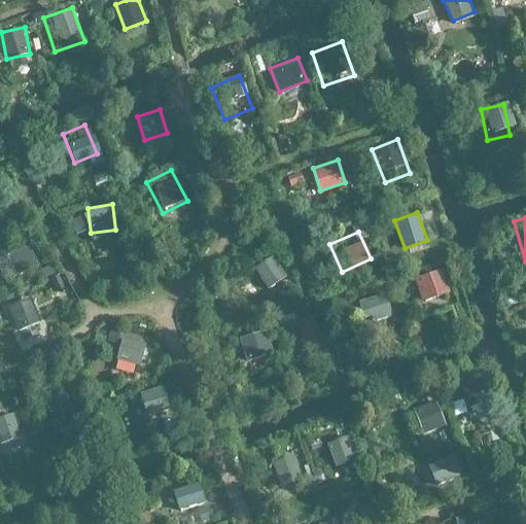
[(30,242),(7,253),(18,273),(39,263),(30,242)]
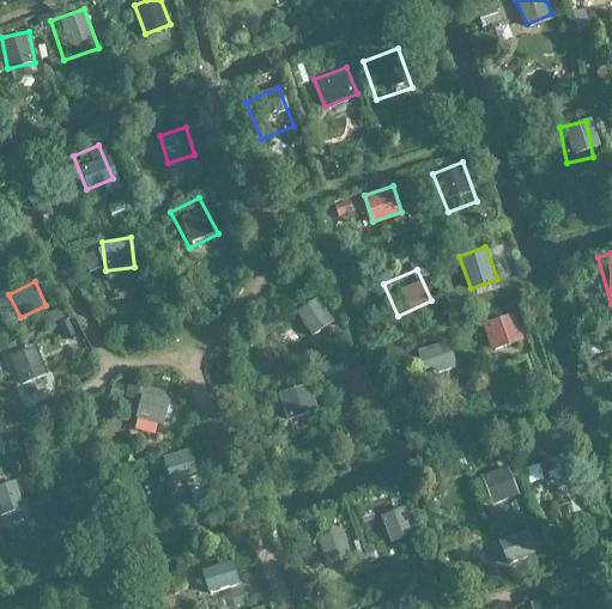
[(316,293),(284,304),(296,339),(328,327),(316,293)]
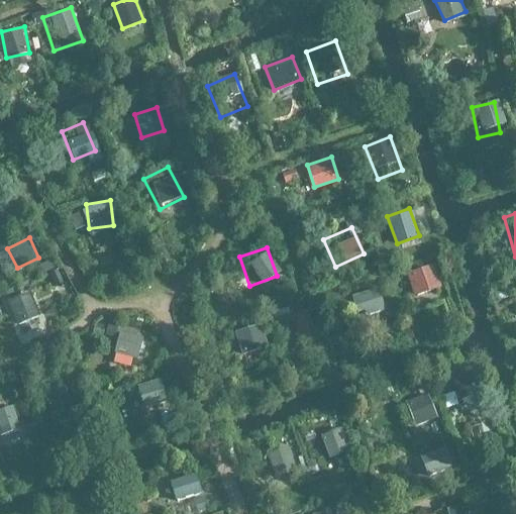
[(437,286),(423,255),(393,270),(407,299),(437,286)]
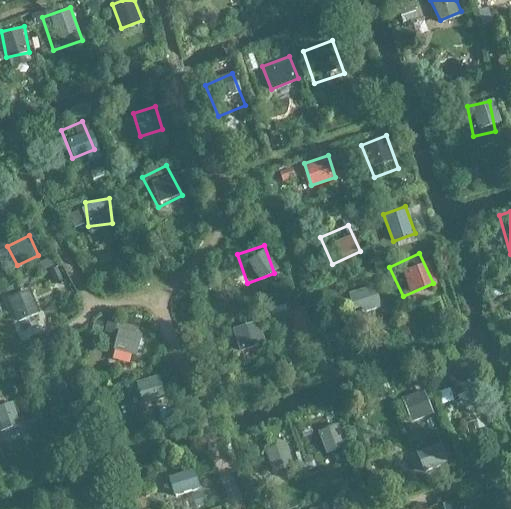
[(348,290),(355,313),(382,304),(375,282),(348,290)]
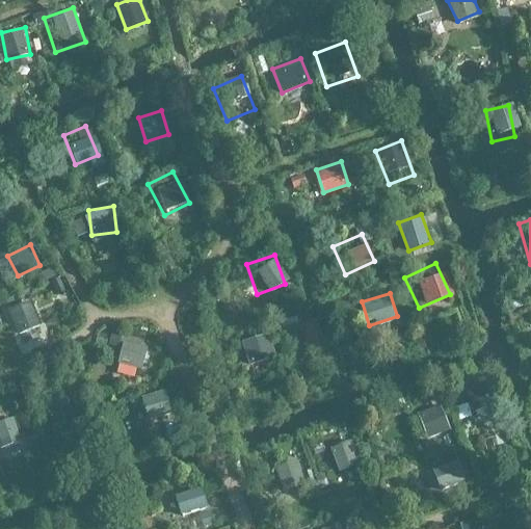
[(26,295),(0,305),(0,313),(9,339),(37,327),(26,295)]
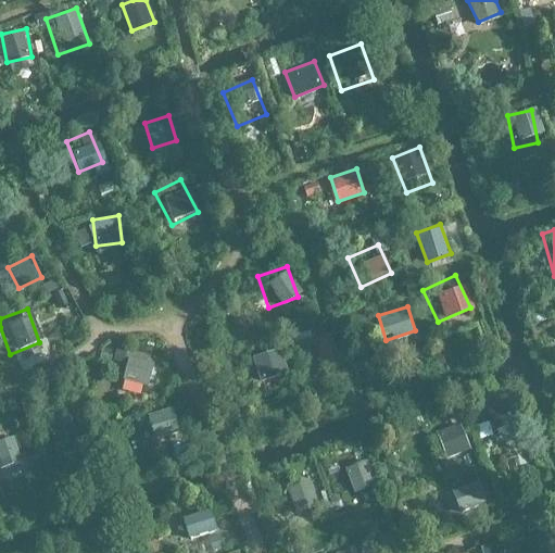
[(337,328),(311,339),(323,369),(350,357),(337,328)]
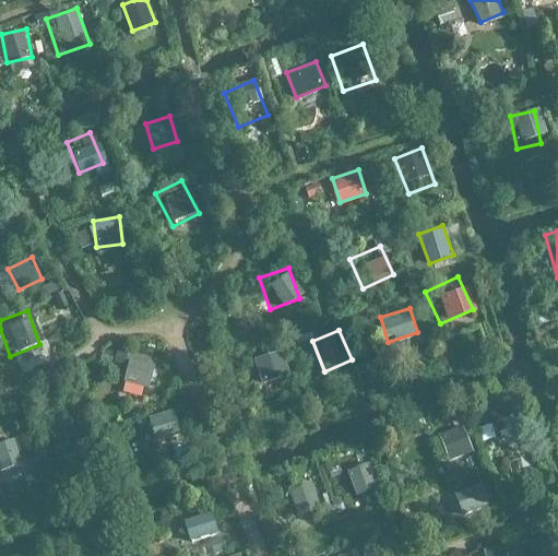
[(282,347),(254,356),(266,391),(294,382),(282,347)]
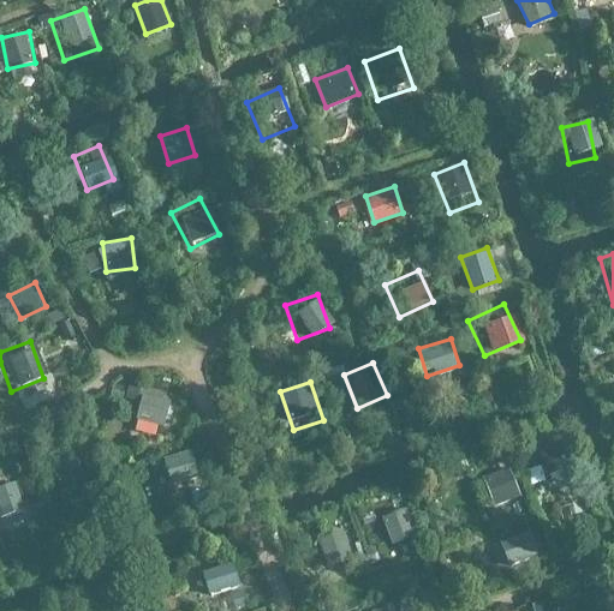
[(136,417),(166,423),(171,396),(141,390),(136,417)]
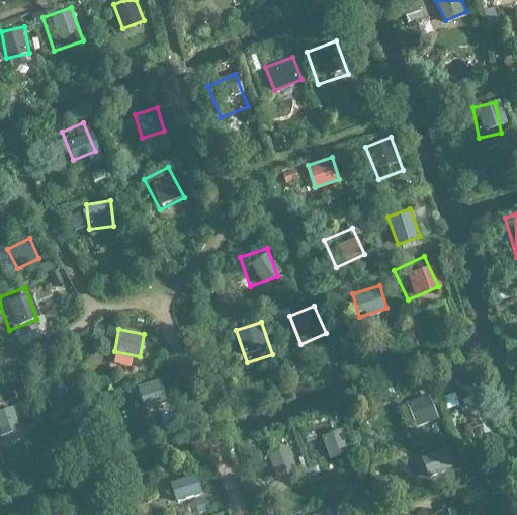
[(443,394),(447,407),(459,404),(461,409),(481,404),(472,370),(453,374),(457,391),(443,394)]
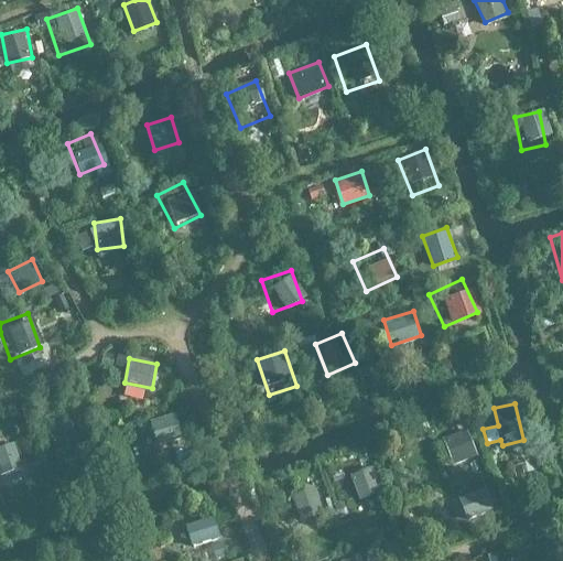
[(183,437),(171,406),(143,417),(155,448),(183,437)]
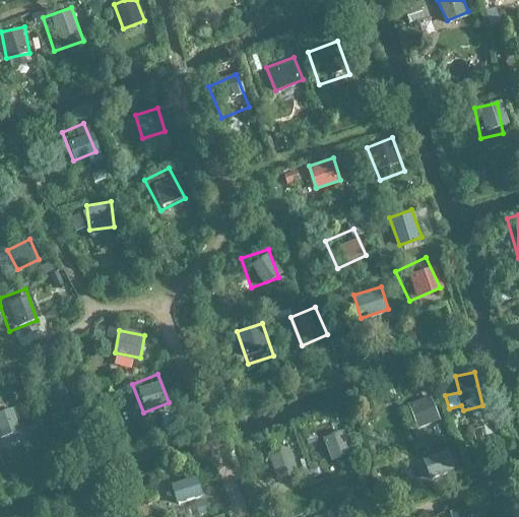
[(74,416),(61,382),(33,394),(46,428),(74,416)]
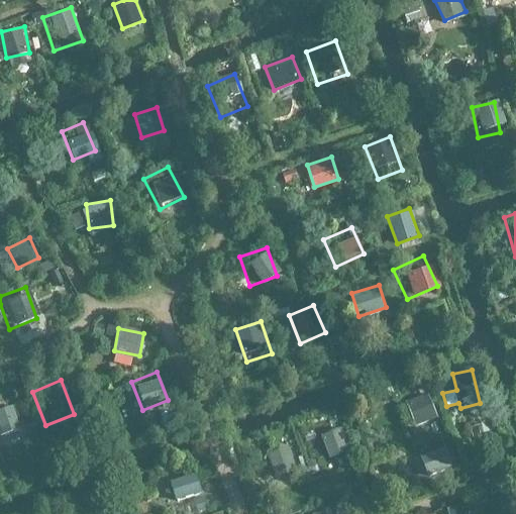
[(406,398),(413,423),(436,417),(430,392),(406,398)]
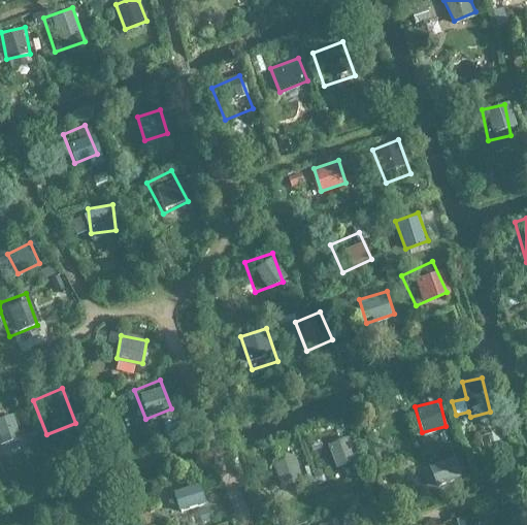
[(14,412),(0,417),(0,438),(2,444),(24,435),(14,412)]
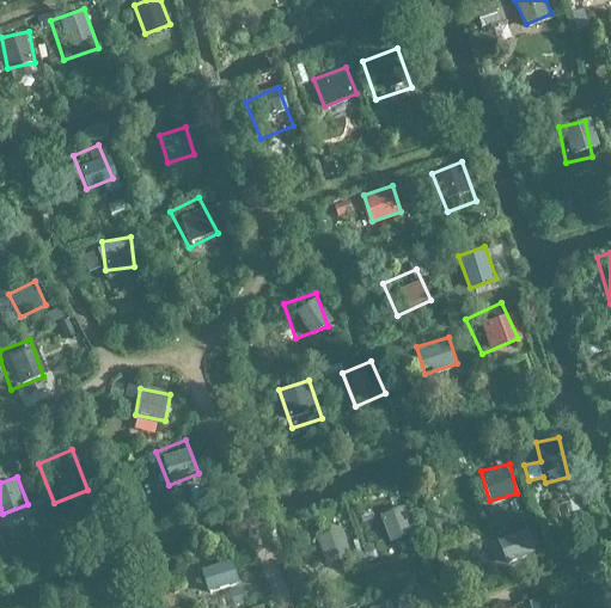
[(402,499),(371,510),(383,546),(414,535),(402,499)]
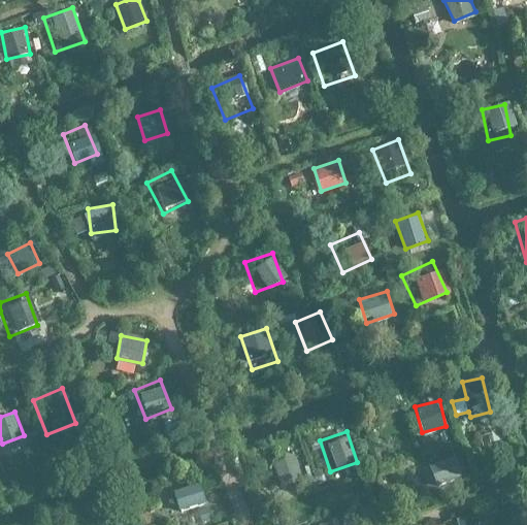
[(448,449),(415,463),(425,487),(458,472),(448,449)]
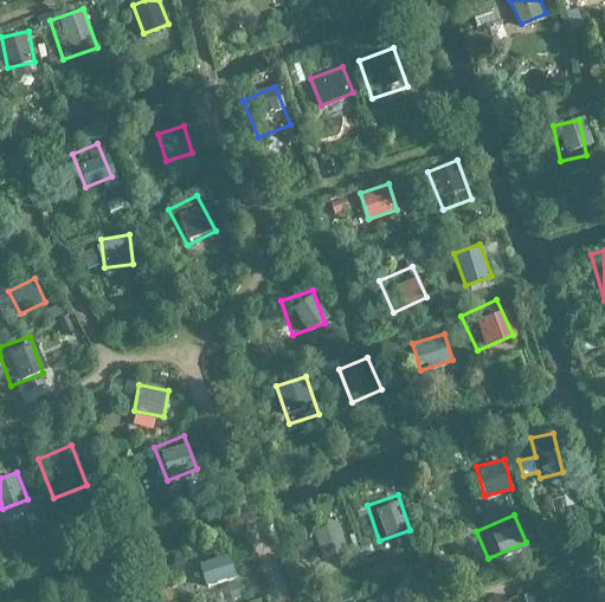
[(339,519),(311,530),(322,558),(349,548),(339,519)]
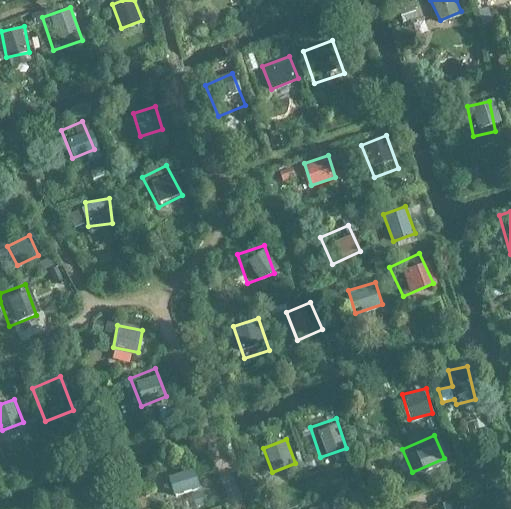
[(186,469),(156,481),(164,503),(194,492),(186,469)]
